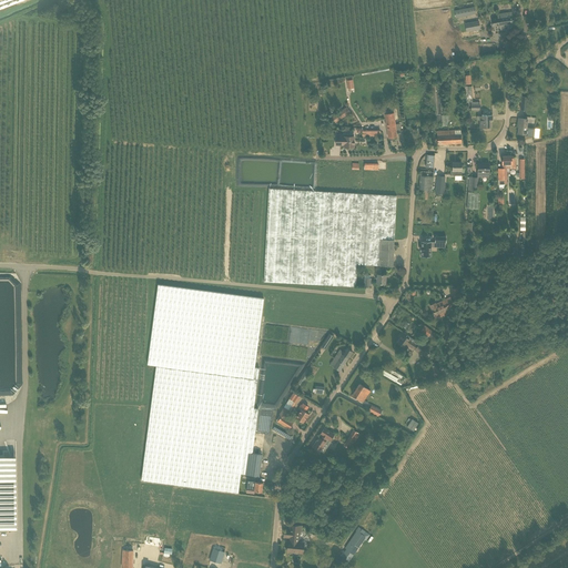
[(0,0),(0,9),(22,0),(0,0)]
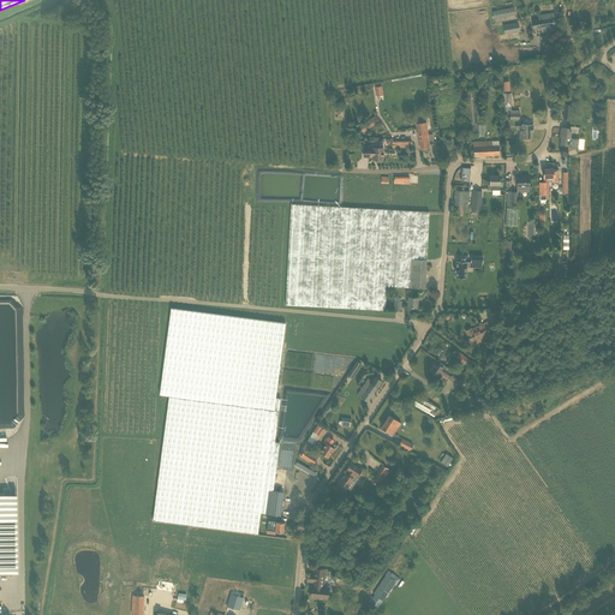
[(494,19),(515,15),(514,6),(493,11),(494,19)]
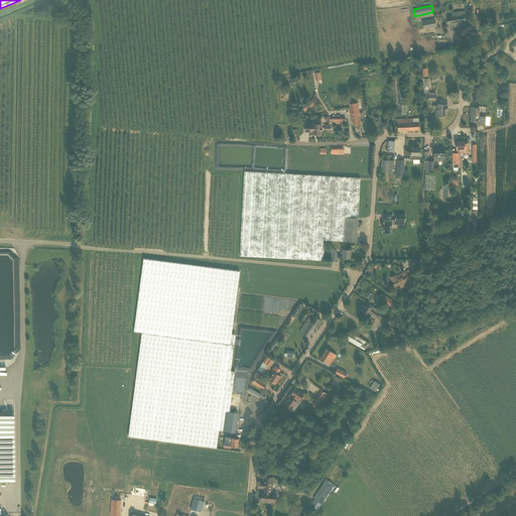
[(467,21),(466,14),(461,15),(461,12),(452,13),(452,16),(446,17),(447,24),(467,21)]
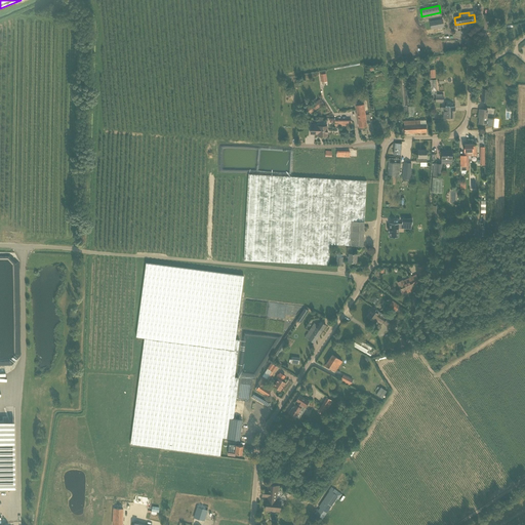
[(443,19),(430,22),(431,30),(444,28),(443,19)]
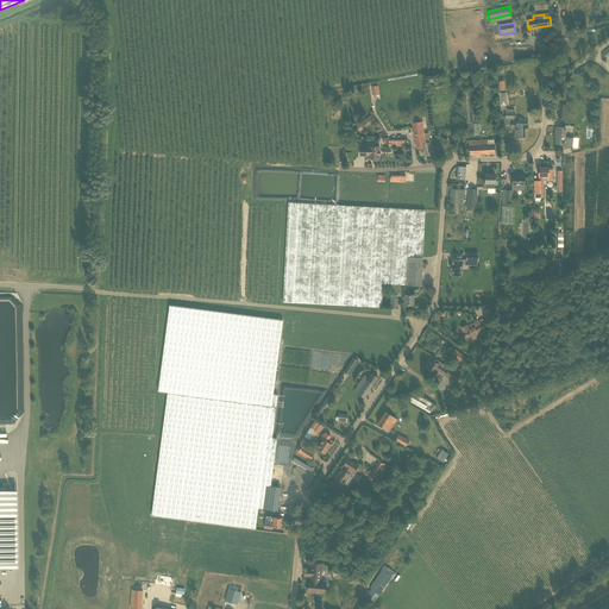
[(475,121),(471,88),(462,89),(464,113),(465,113),(465,115),(465,118),(466,124),(468,124),(468,132),(472,131),(472,123),(475,121)]
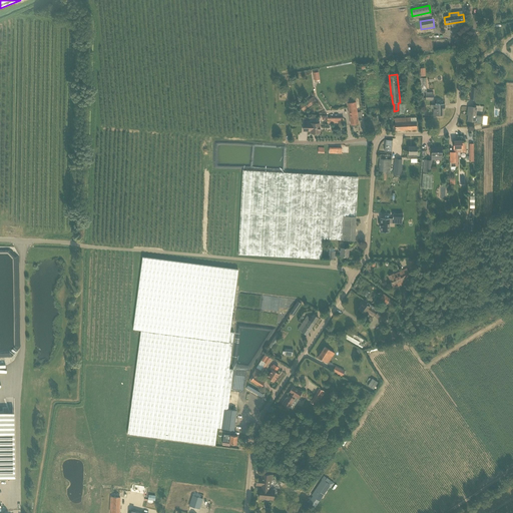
[(302,112),(317,101),(313,96),(308,100),(307,100),(298,107),(302,112)]
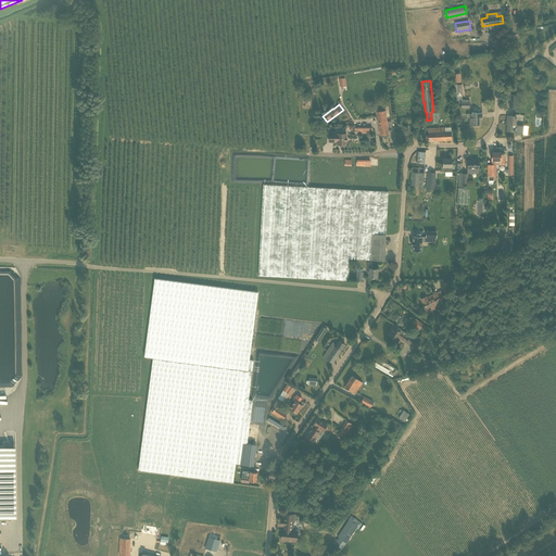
[(421,108),(417,112),(420,117),(426,113),(421,108)]
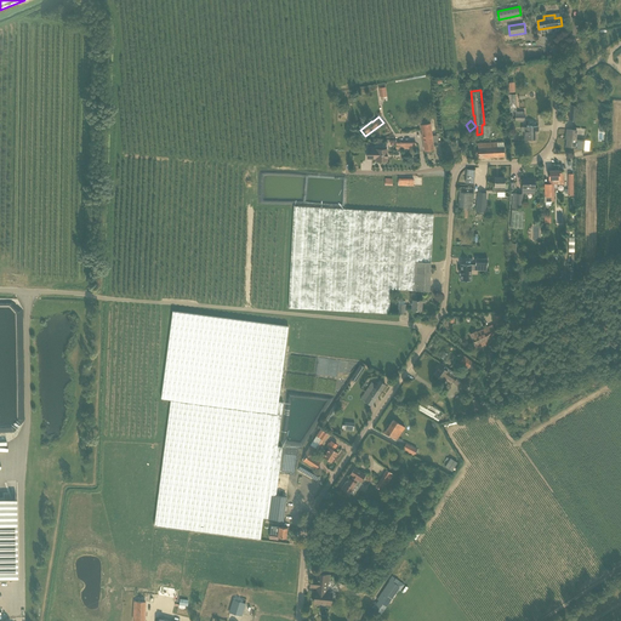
[(438,143),(437,135),(432,136),(431,124),(421,125),(425,151),(434,149),(433,143),(438,143)]
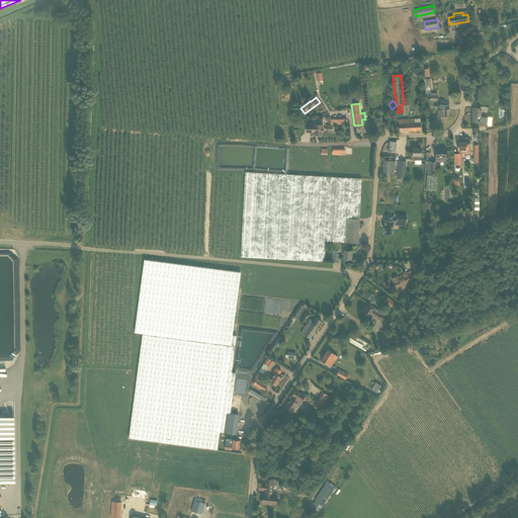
[(435,109),(437,109),(437,116),(446,116),(446,109),(449,109),(449,105),(440,105),(439,105),(439,106),(435,106),(435,109)]
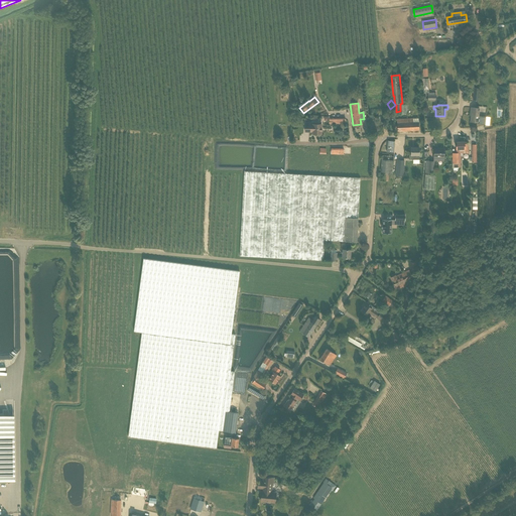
[(479,116),(479,109),(471,108),(471,112),(472,112),(471,121),(478,122),(477,124),(485,125),(486,117),(479,116)]
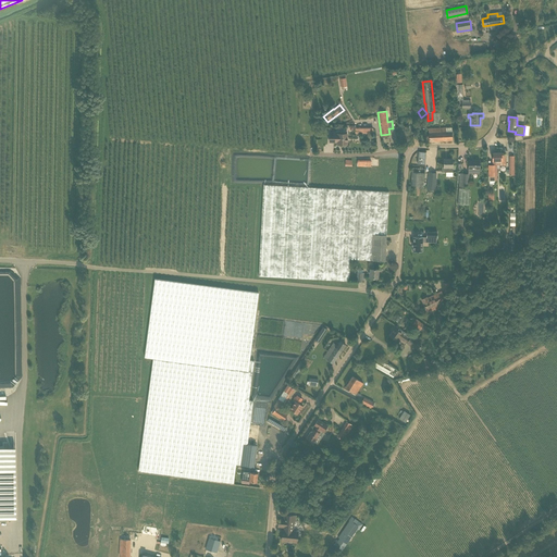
[(452,127),(446,127),(429,128),(429,133),(429,140),(429,141),(453,140),(452,127)]
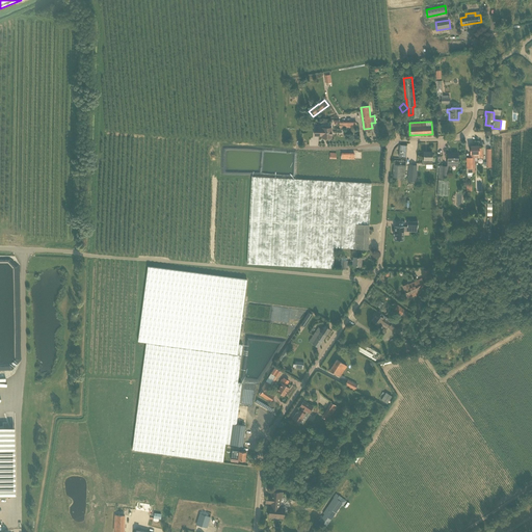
[(331,138),(331,128),(331,127),(321,127),(321,128),(315,128),(315,136),(322,136),(322,138),(331,138)]
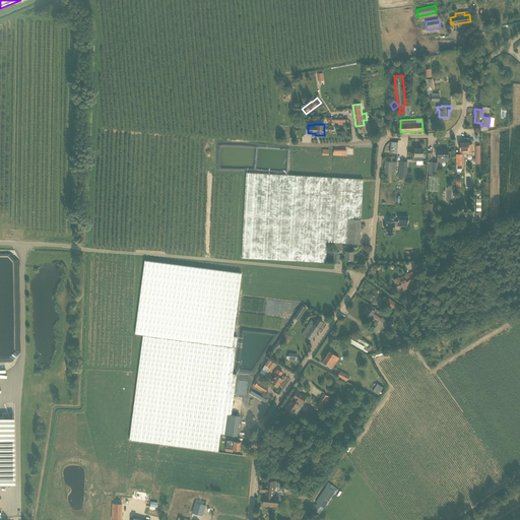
[(391,141),(390,153),(397,154),(398,142),(391,141)]
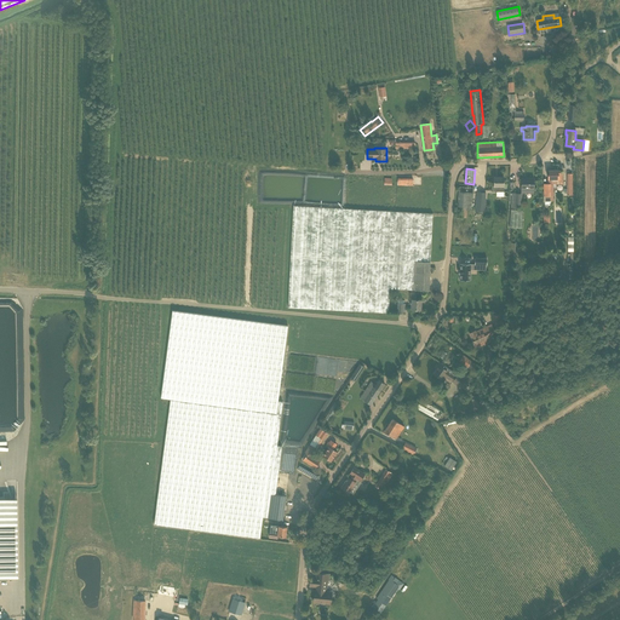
[(563,184),(562,178),(562,172),(558,173),(558,170),(549,171),(549,174),(547,174),(547,179),(549,179),(549,184),(544,184),(544,196),(554,196),(552,184),(563,184)]
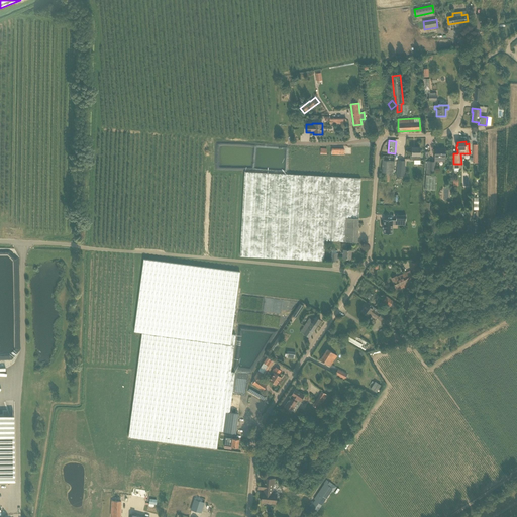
[(420,160),(420,156),(420,147),(411,147),(411,154),(410,154),(410,160),(420,160)]
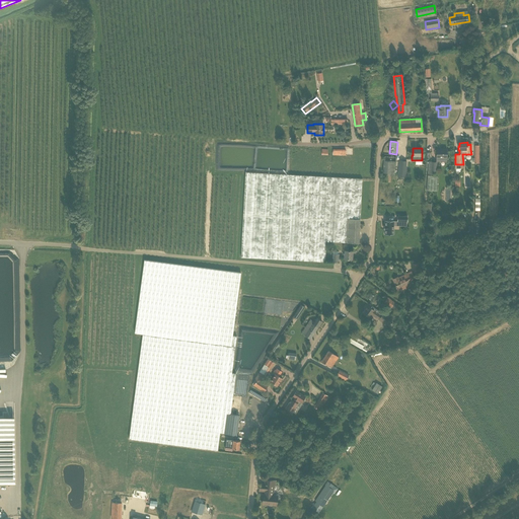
[(447,161),(447,158),(447,149),(436,149),(436,158),(436,161),(447,161)]
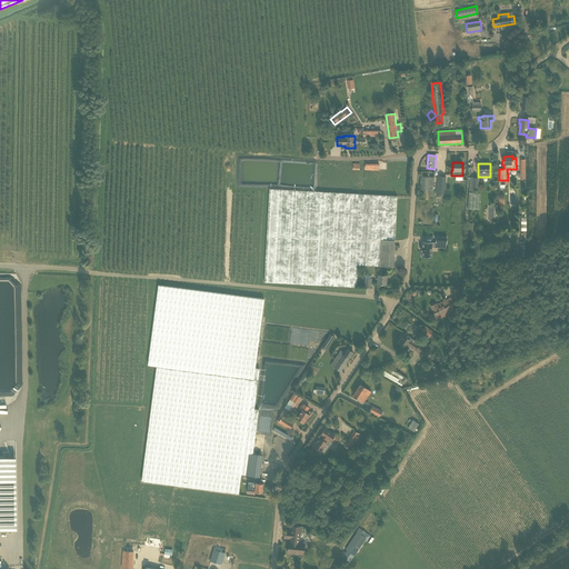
[(419,199),(428,200),(428,193),(432,193),(433,172),(421,171),(419,199)]
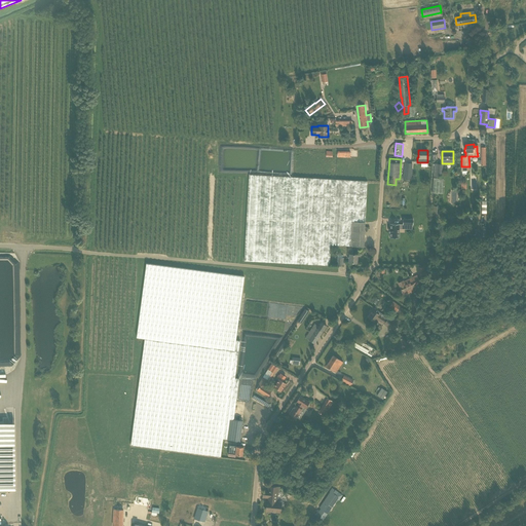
[(412,163),(405,162),(404,179),(410,180),(412,163)]
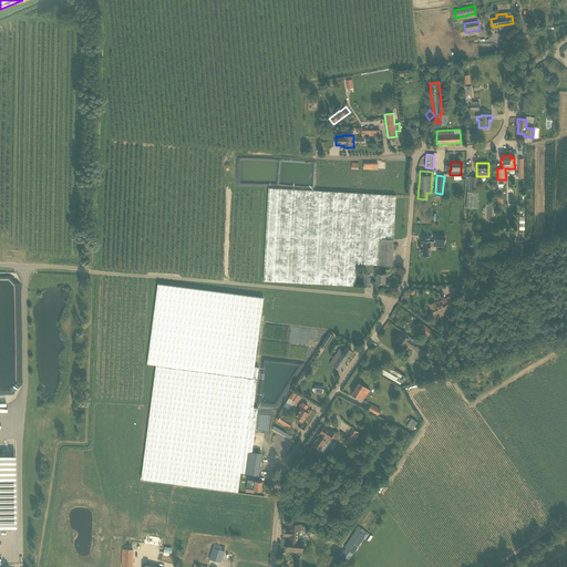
[(395,195),(390,195),(268,188),(263,281),(356,286),(357,264),(378,265),(379,239),(393,239),(395,195)]
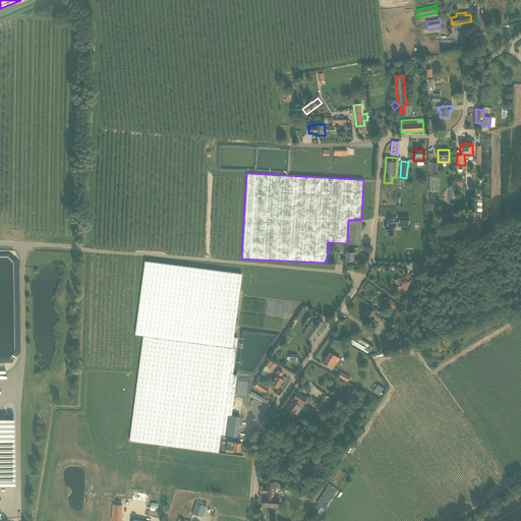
[(428,191),(439,191),(440,176),(428,176),(428,191)]
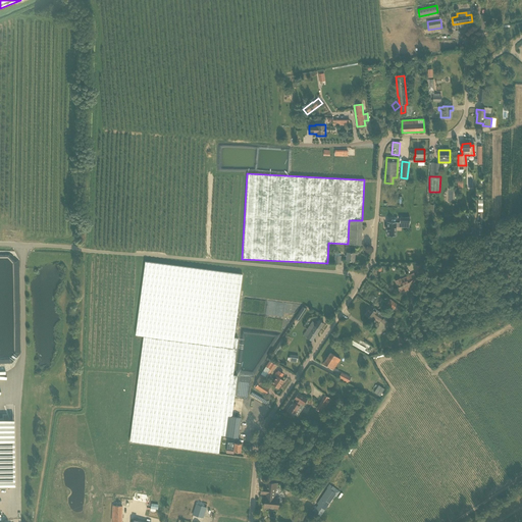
[(396,236),(396,224),(402,225),(402,222),(410,223),(410,218),(400,217),(400,222),(386,222),(386,227),(385,230),(386,230),(386,236),(396,236)]
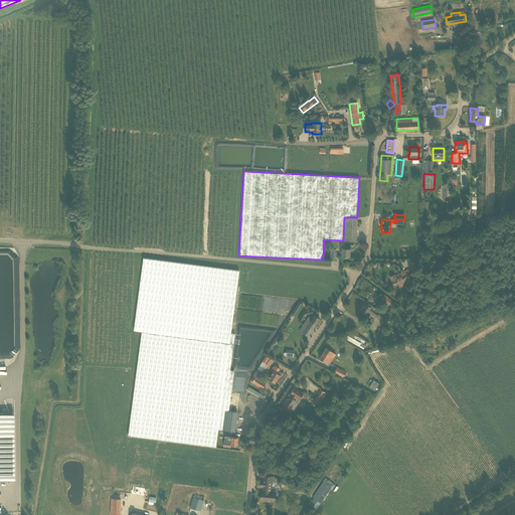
[(344,217),(343,240),(356,241),(357,217),(344,217)]
